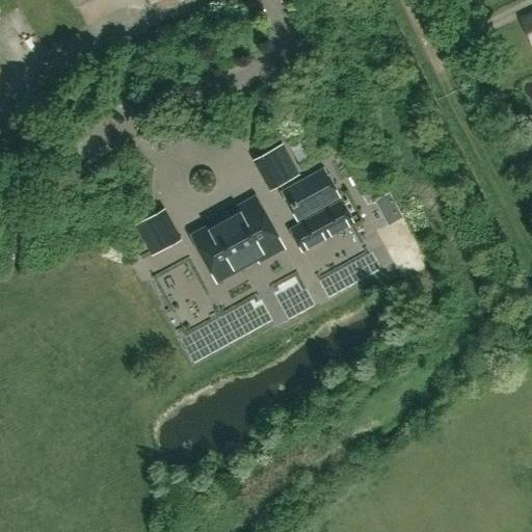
[(282,145),(258,158),(274,187),(297,175),(282,145)]
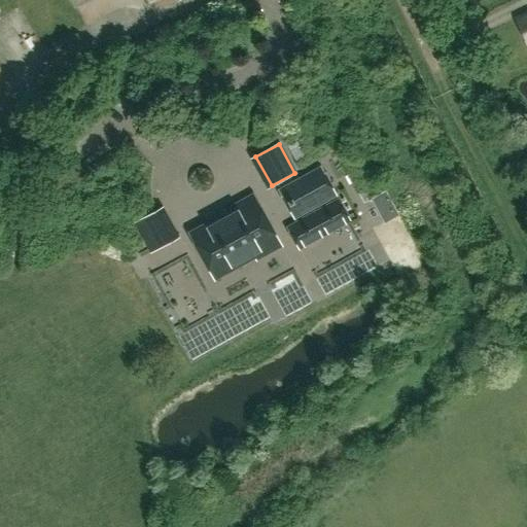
[(337,198),(320,168),(279,190),(295,220),(337,198)]
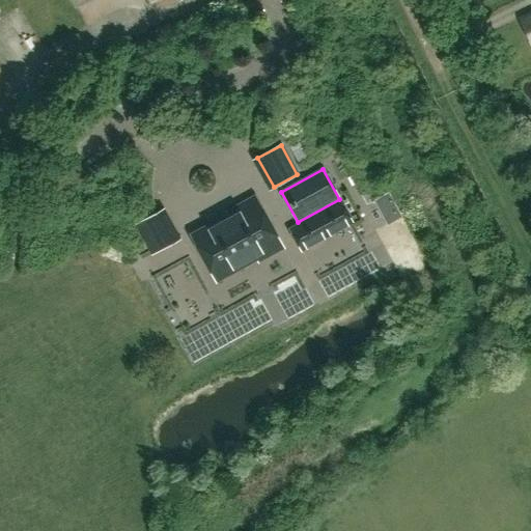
[(216,280),(240,267),(236,260),(253,251),(258,260),(282,247),(255,197),(227,213),(230,218),(219,224),(217,222),(192,236),(216,280)]
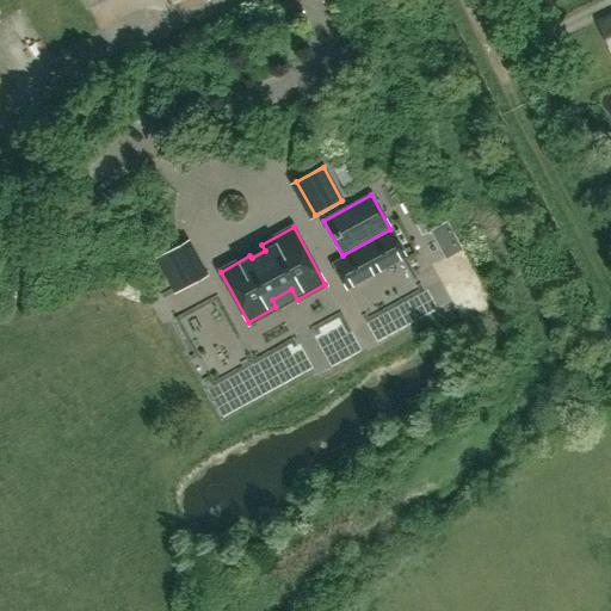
[(406,257),(392,232),(333,264),(347,289),(406,257)]
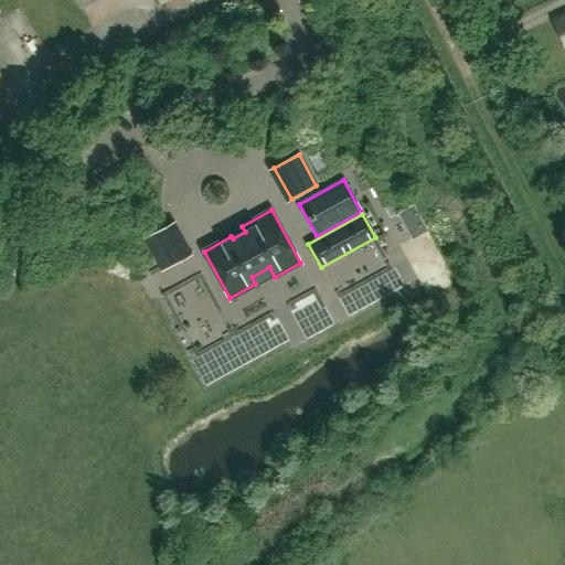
[(187,256),(170,225),(145,238),(162,269),(187,256)]
